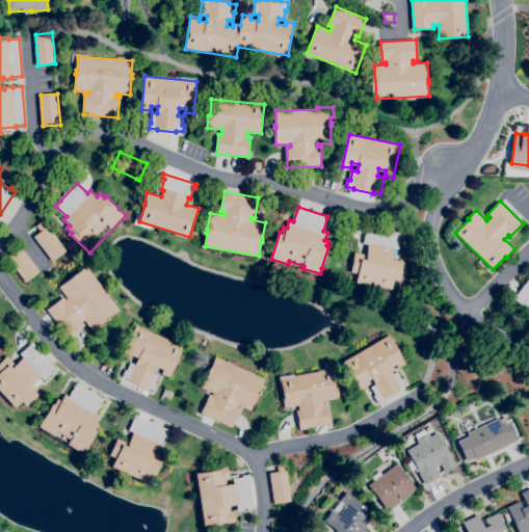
[(54,262),(52,258),(35,237),(43,231),(37,225),(44,220),(48,227),(50,225),(69,250),(54,262)]
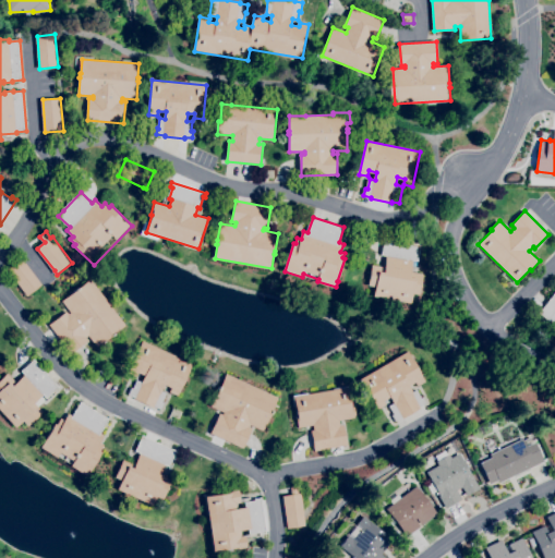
[(412,303),(374,296),(376,287),(369,284),(372,265),(386,267),(387,255),(382,254),(385,238),(422,244),(419,261),(414,261),(413,262),(419,263),(418,274),(424,275),(421,294),(414,293),(412,303)]
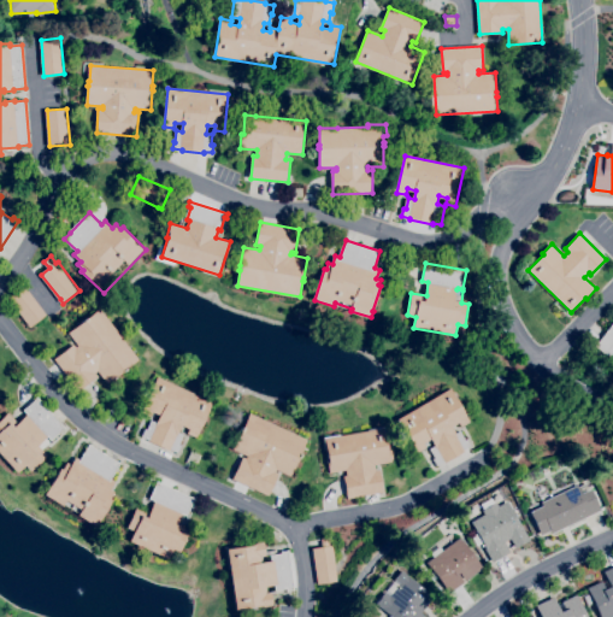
[(31,328),(10,298),(25,286),(28,289),(48,315),(31,328)]
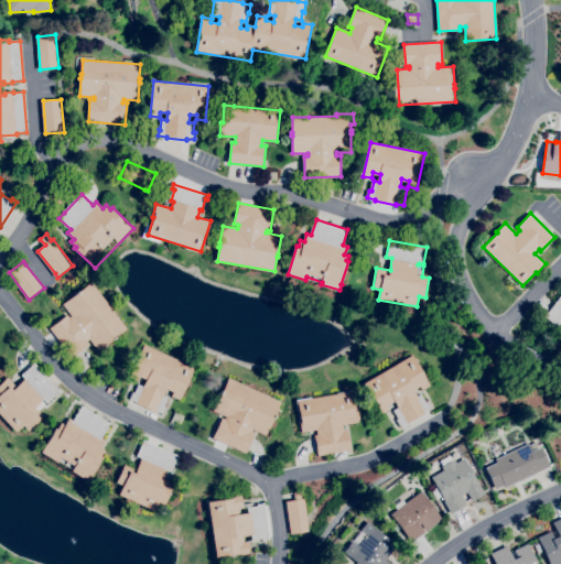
[(73,357),(51,328),(68,315),(71,317),(73,316),(64,304),(78,293),(77,293),(81,291),(82,291),(93,282),(128,328),(117,337),(117,338),(115,340),(114,339),(99,350),(90,339),(88,340),(90,344),(73,357)]
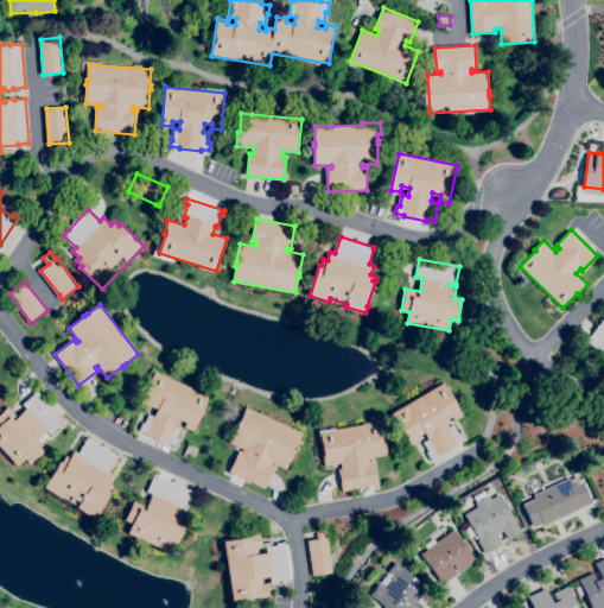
[(603,353),(587,341),(603,321),(603,353)]
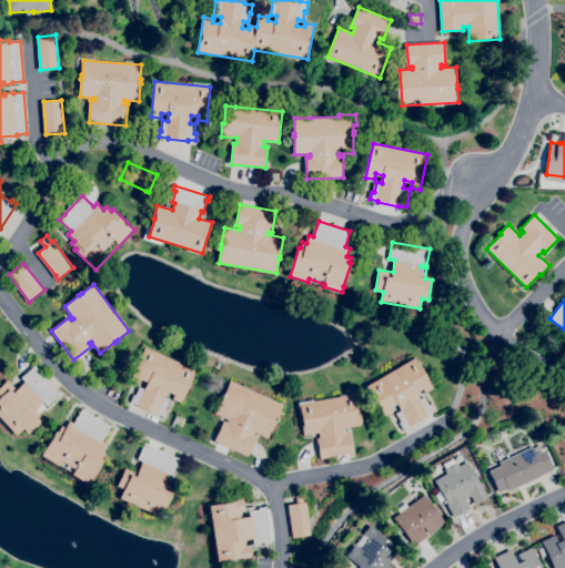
[(165,417),(158,414),(139,405),(140,405),(132,402),(135,395),(137,395),(141,386),(145,388),(149,382),(142,378),(139,384),(130,379),(145,347),(197,371),(182,403),(173,399),(175,394),(169,391),(165,398),(171,401),(167,409),(169,411),(165,417)]
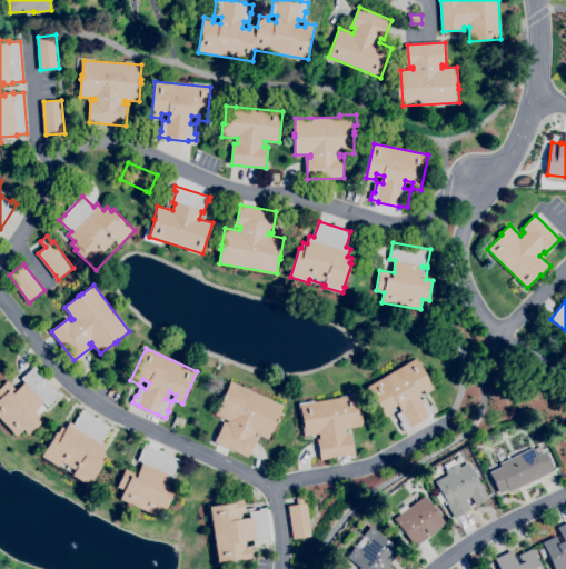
[(405,430),(401,423),(404,422),(398,413),(404,410),(399,403),(393,408),(395,412),(388,417),(370,387),(417,358),(436,389),(428,393),(425,388),(418,392),(423,399),(427,397),(432,406),(433,405),(437,411),(430,416),(413,427),(411,426),(405,430)]
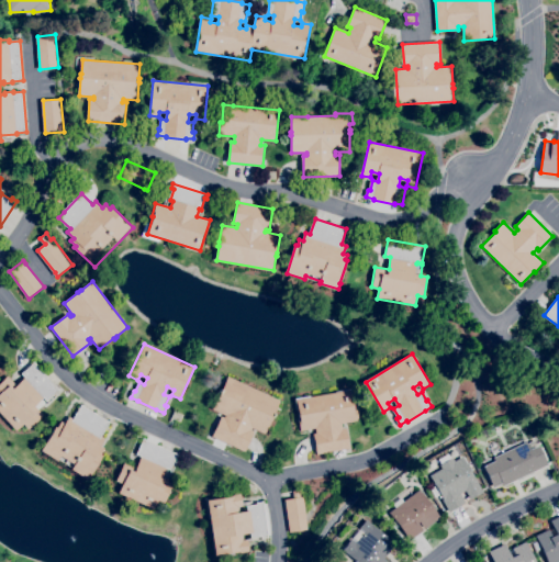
[(21,434),(0,411),(0,383),(8,377),(17,385),(25,378),(23,373),(35,362),(60,390),(47,401),(44,397),(35,406),(42,414),(21,434)]
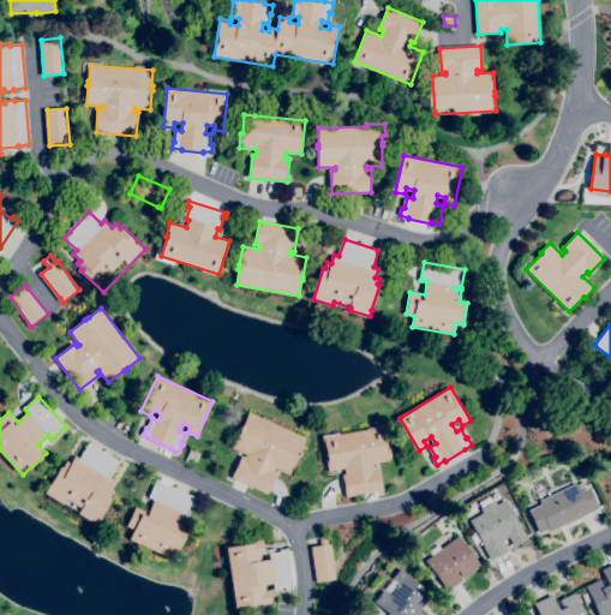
[(269,495),(233,478),(243,455),(246,458),(249,454),(233,447),(251,411),(309,439),(291,475),(277,469),(276,471),(280,472),(269,495)]
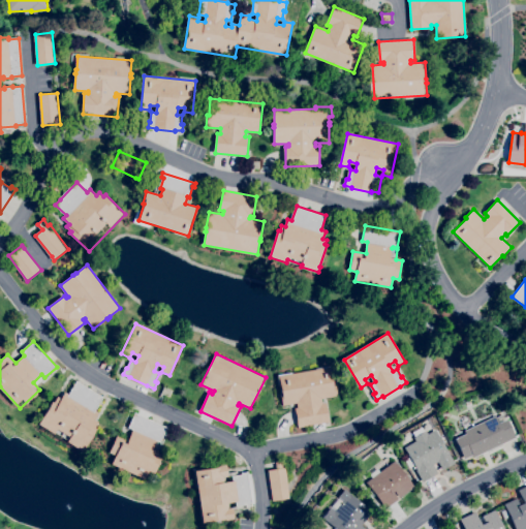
[(300,427),(297,408),(299,408),(298,402),(284,405),(281,393),(284,393),(283,385),(281,385),(279,375),(292,372),(292,373),(317,368),(331,365),(334,385),(337,384),(339,395),(337,395),(337,397),(323,400),(323,404),(327,403),(331,421),(300,427)]
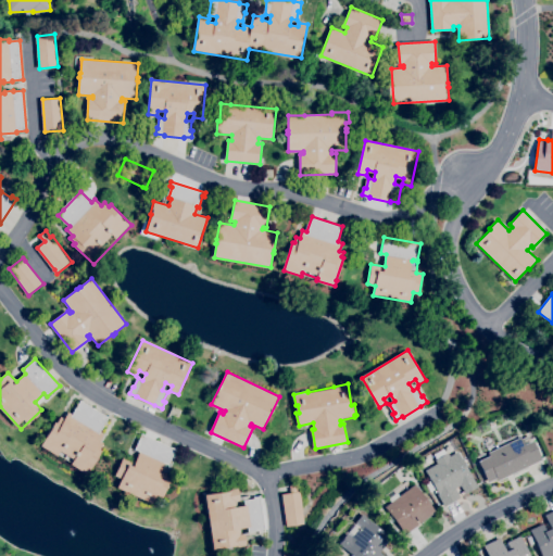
[(88,475),(41,446),(57,420),(59,421),(61,417),(65,419),(68,412),(73,415),(82,401),(110,417),(101,431),(104,434),(100,441),(104,443),(101,449),(103,450),(88,475)]
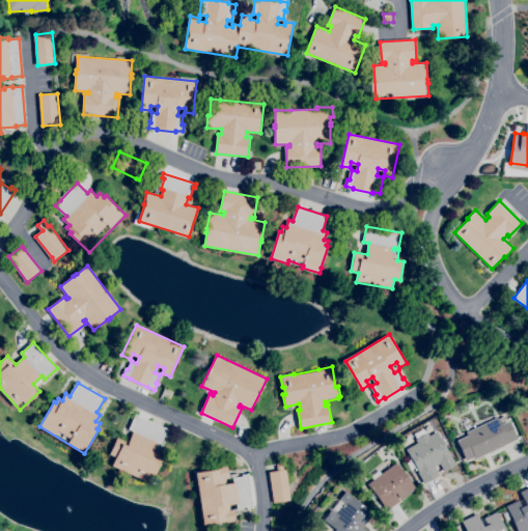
[(146,481),(112,466),(116,456),(110,454),(118,438),(129,443),(134,430),(130,428),(137,414),(169,429),(162,444),(158,442),(154,452),(165,457),(157,476),(150,473),(146,481)]
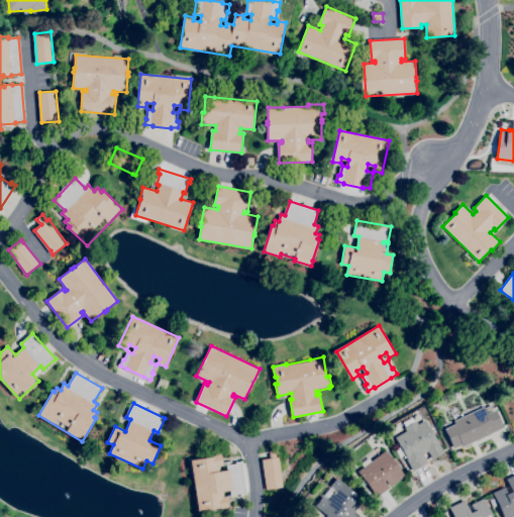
[(454,448),(445,428),(455,423),(454,421),(487,406),(490,413),(497,410),(506,427),(465,446),(464,444),(454,448)]
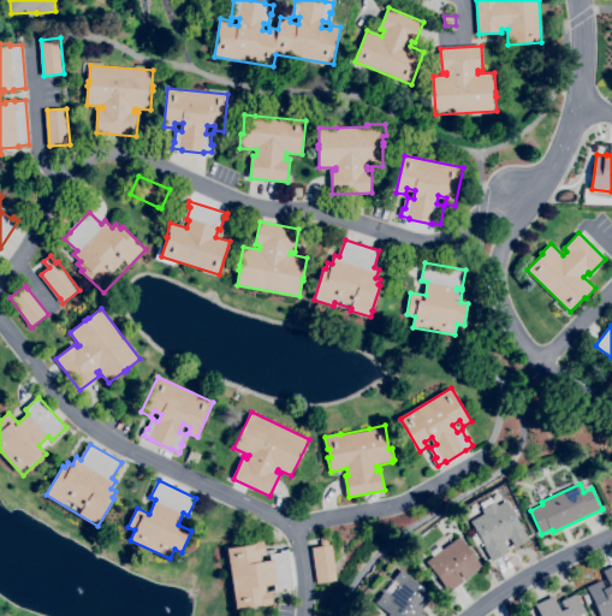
[(493,561),(485,548),(487,546),(471,521),(485,513),(482,509),(483,508),(481,503),(492,497),(494,502),(497,501),(499,504),(509,499),(530,537),(520,544),(514,534),(505,539),(511,550),(493,561)]
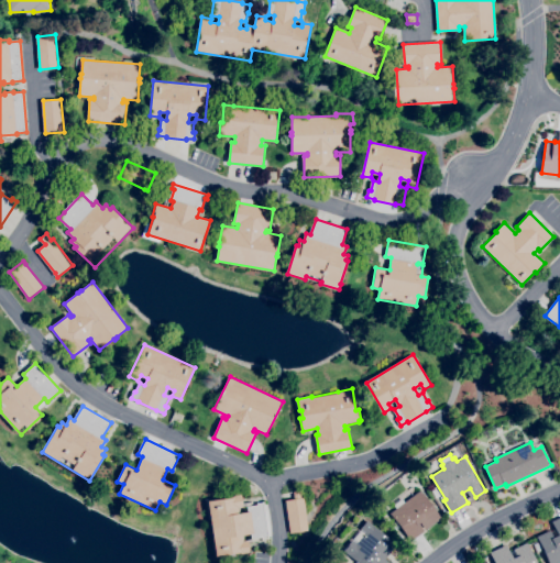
[(413,541),(392,514),(421,489),(443,517),(432,526),(426,517),(419,522),(426,530),(413,541)]
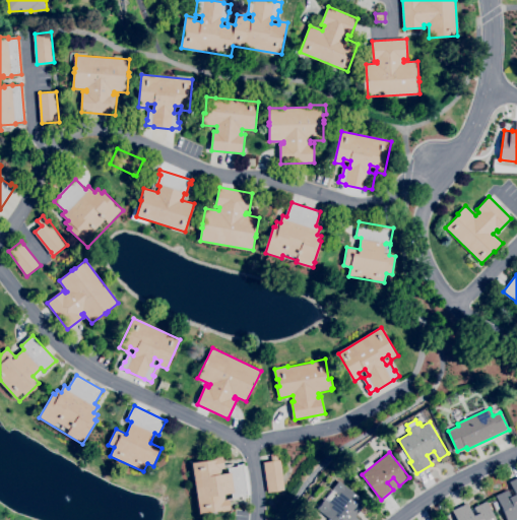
[(269,493),(265,462),(273,461),(273,455),(281,453),(287,491),(269,493)]
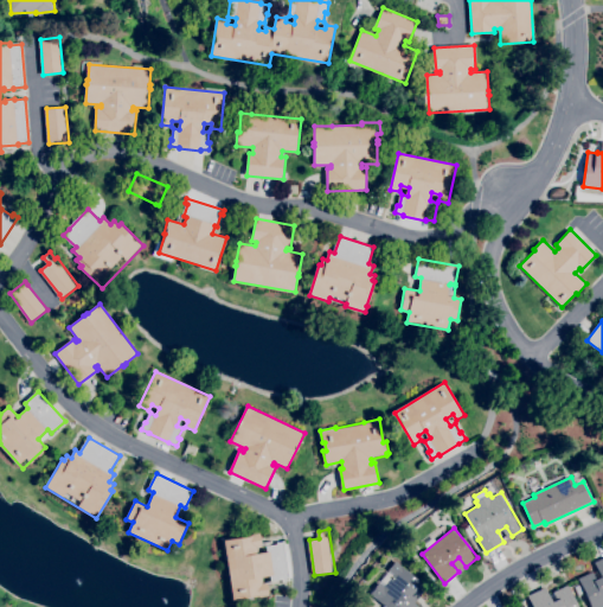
[(232,601),(229,581),(230,581),(228,560),(226,561),(223,538),(261,532),(263,545),(257,547),(258,553),(268,551),(267,547),(278,544),(278,543),(286,542),(290,580),(284,581),(284,579),(273,581),(271,575),(262,576),(263,583),(268,582),(270,596),(260,598),(260,595),(245,598),(245,599),(232,601)]
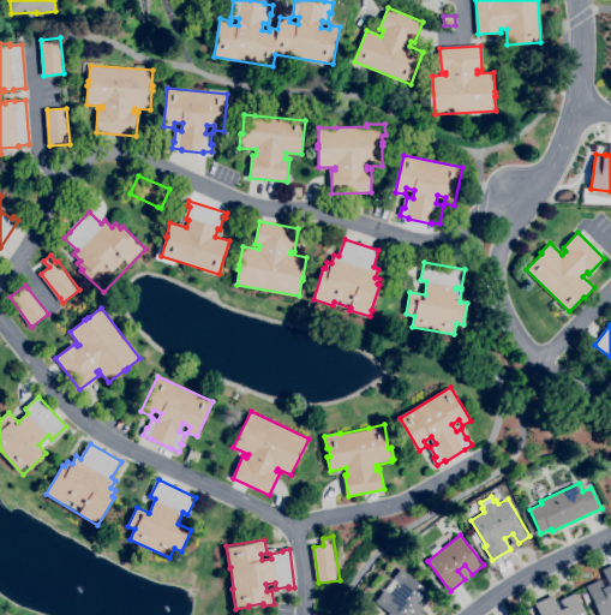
[(610,614),(601,614),(588,585),(603,579),(606,586),(610,584),(604,569),(610,566),(610,614)]
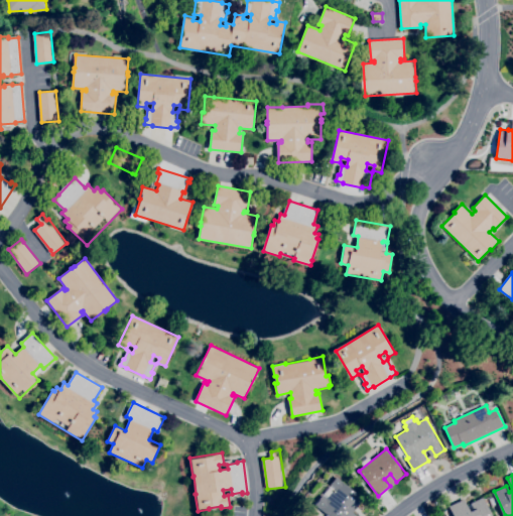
[(328,515),(315,505),(324,496),(328,499),(336,488),(331,484),(338,477),(365,499),(354,512),(358,515),(328,515)]
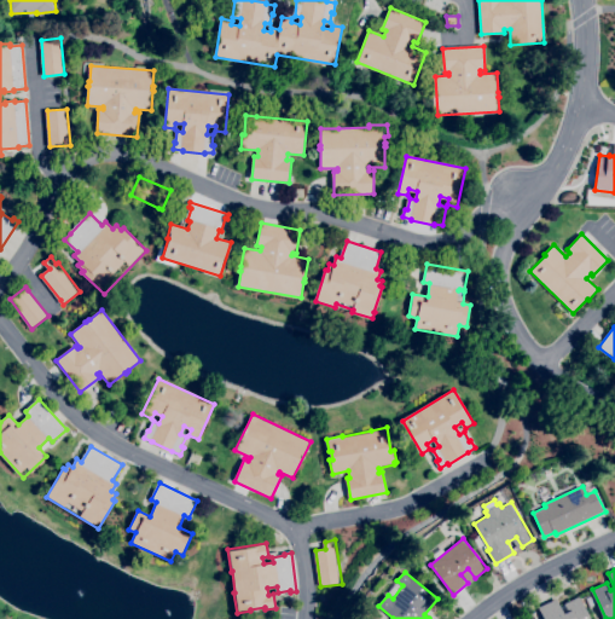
[(591,594),(581,597),(590,618),(592,618),(599,617),(591,594)]
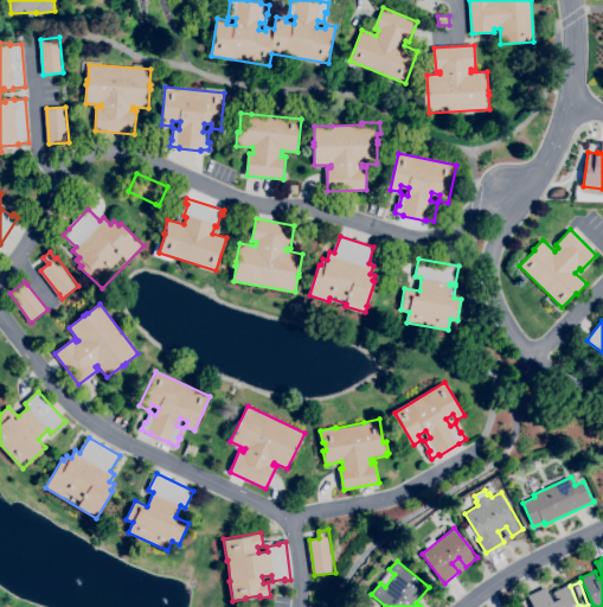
[(533,606),(528,595),(547,587),(555,601),(559,599),(555,590),(570,583),(579,606),(533,606)]
